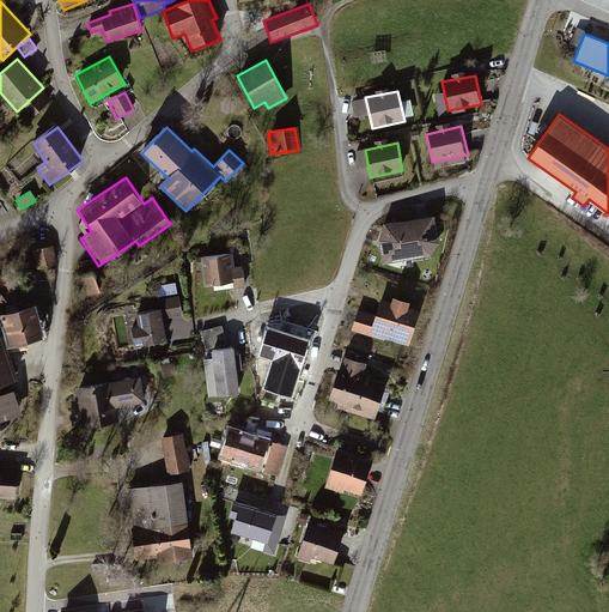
[(434,217),(384,225),(378,241),(382,264),(430,256),(439,244),(434,217)]
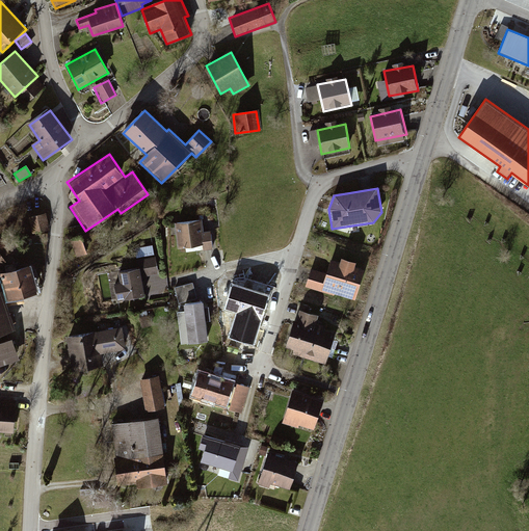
[(44,215),(28,219),(32,234),(48,230),(44,215)]
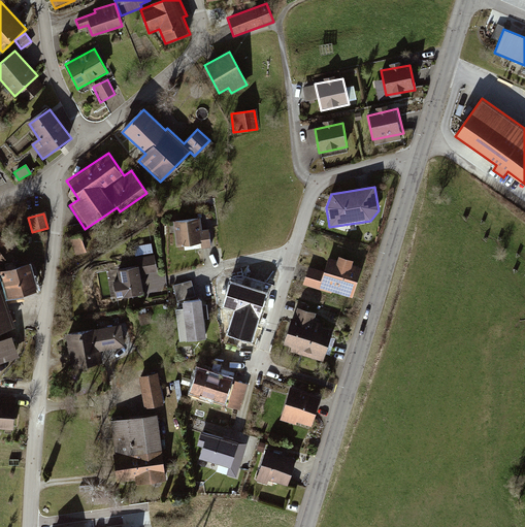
[(201,220),(174,222),(176,244),(200,242),(200,249),(210,248),(209,230),(202,231),(201,220)]
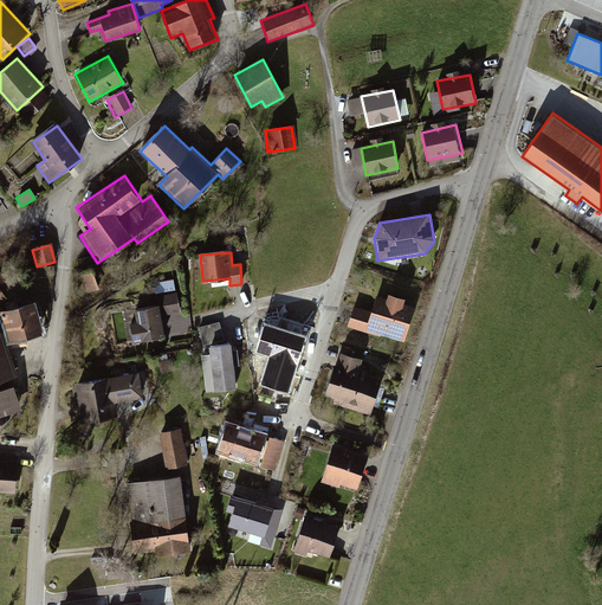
[(92,271),(77,275),(83,295),(98,290),(92,271)]
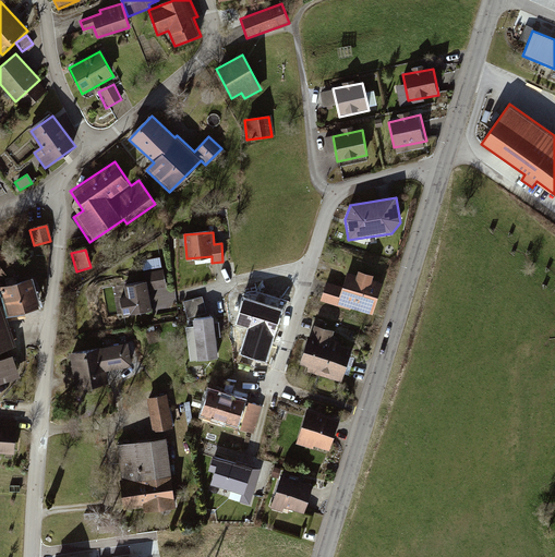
[(164,286),(160,269),(144,273),(146,282),(124,287),(127,295),(119,297),(123,316),(153,310),(148,289),(164,286)]
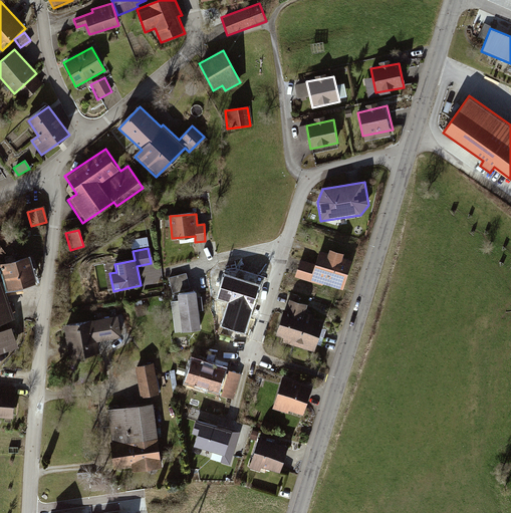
[(316,264),(299,259),(293,278),(344,292),(353,261),(345,259),(346,255),(331,252),(330,255),(319,252),(316,264)]
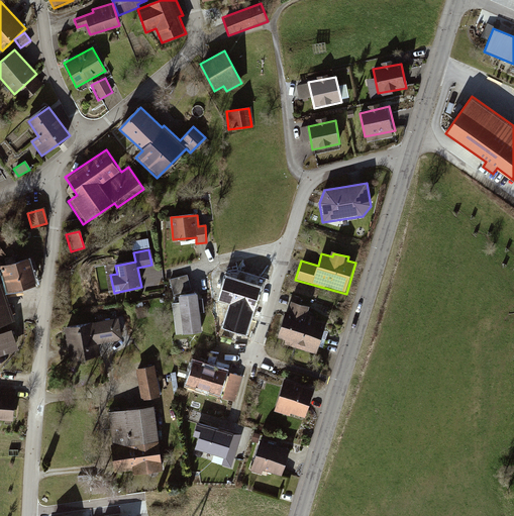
[(30,260),(2,267),(8,293),(37,286),(30,260)]
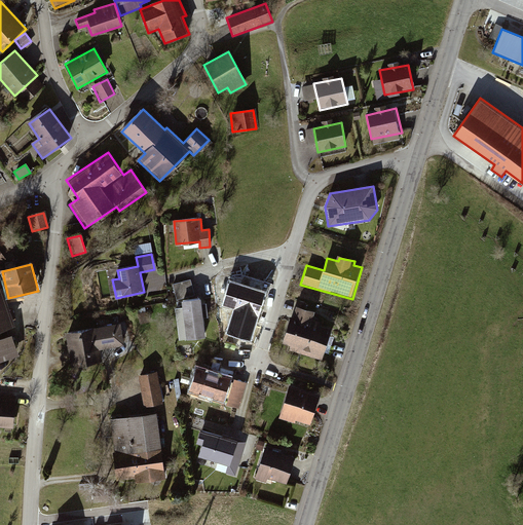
[(237,276),(229,278),(223,299),(235,302),(227,328),(247,334),(262,284),(237,276)]
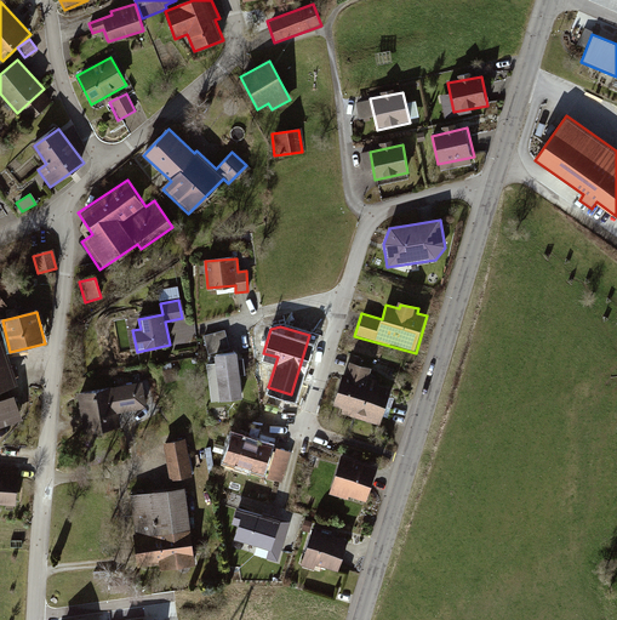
[(223,330),(201,336),(207,356),(229,350),(223,330)]
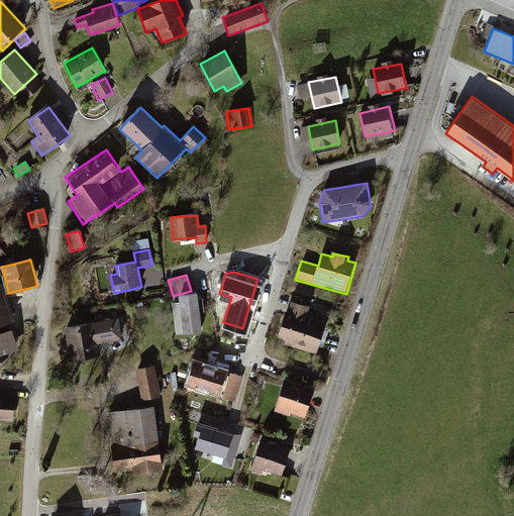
[(0,325),(14,321),(0,279),(0,325)]
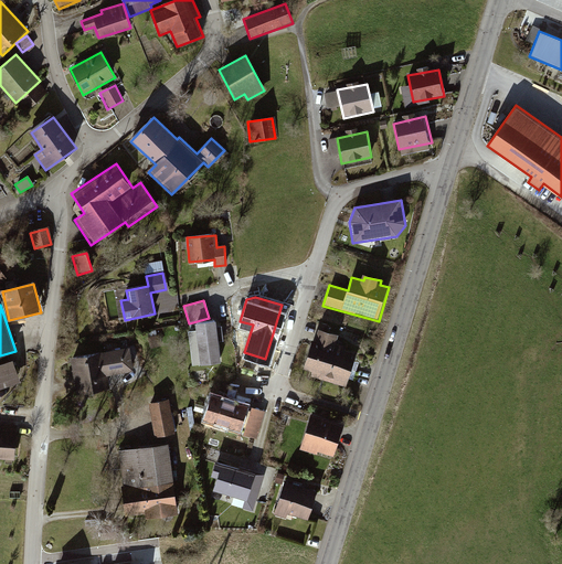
[(216,321),(195,323),(200,364),(221,362),(216,321)]
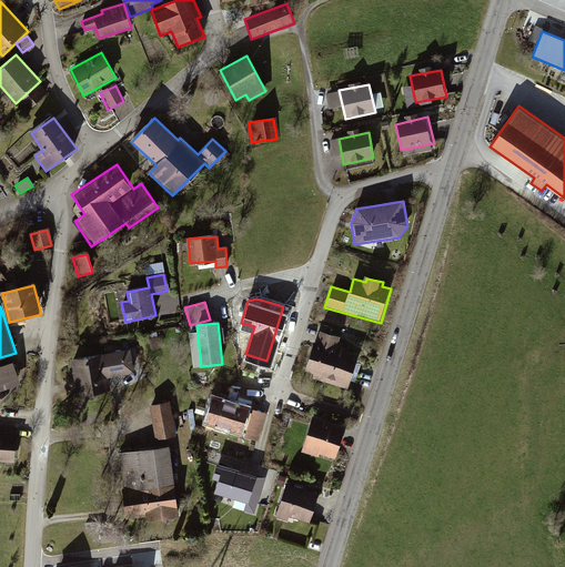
[(342,336),(320,330),(306,371),(315,374),(313,380),(349,391),(359,357),(338,351),(342,336)]
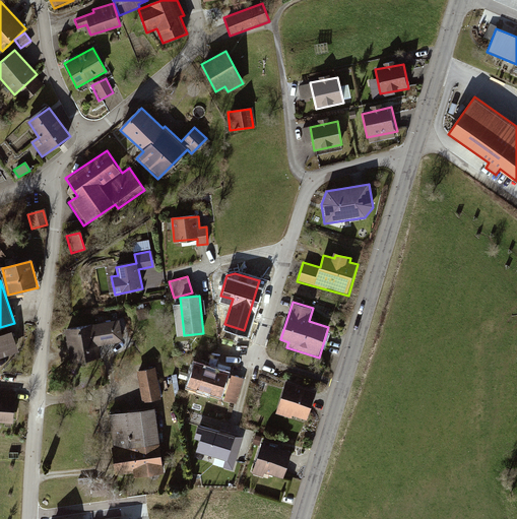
[(119,319),(64,329),(70,363),(101,358),(99,345),(123,341),(119,319)]
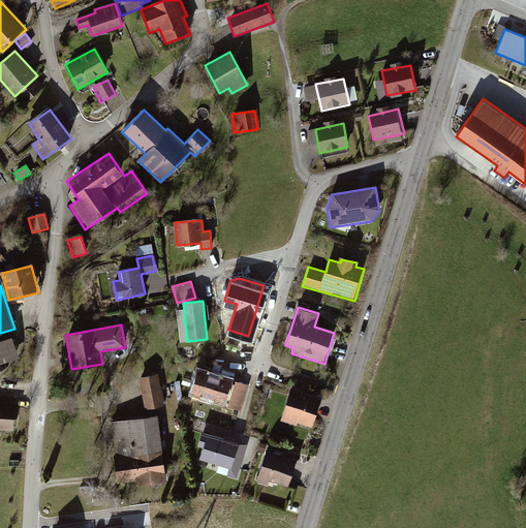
[(11,336),(0,339),(0,365),(20,359),(11,336)]
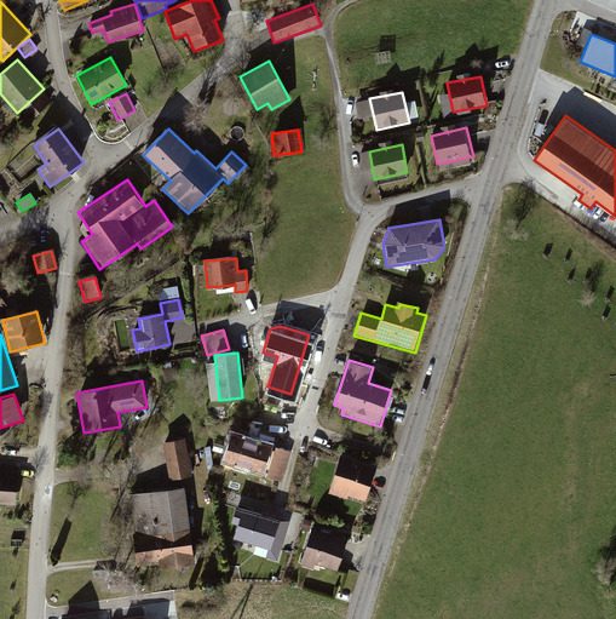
[(271,445),(232,433),(223,460),(263,474),(271,445)]
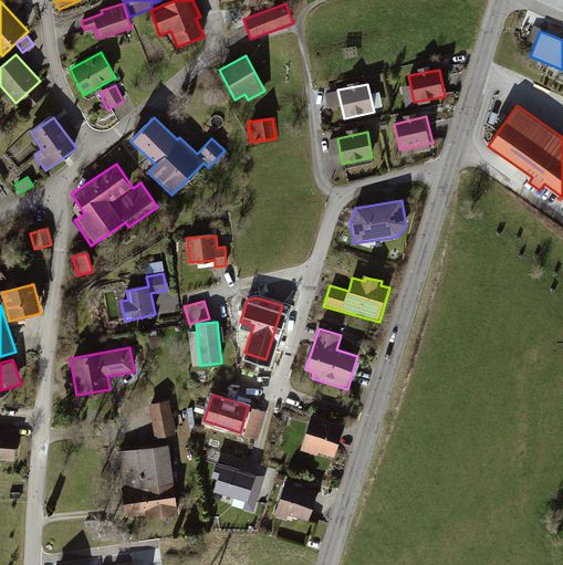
[(164,401),(145,404),(148,435),(167,431),(164,401)]
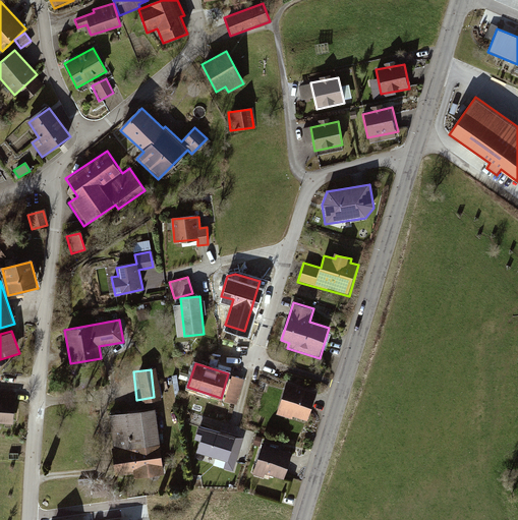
[(244,379),(232,376),(225,401),(237,404),(244,379)]
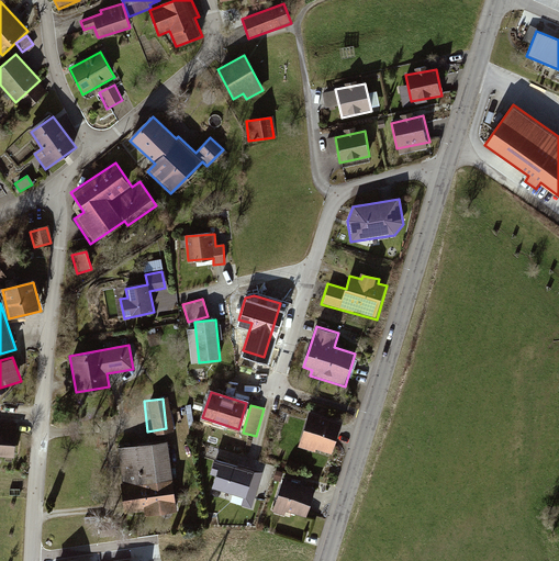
[(343,423),(310,413),(299,447),(315,452),(316,450),(333,456),(343,423)]
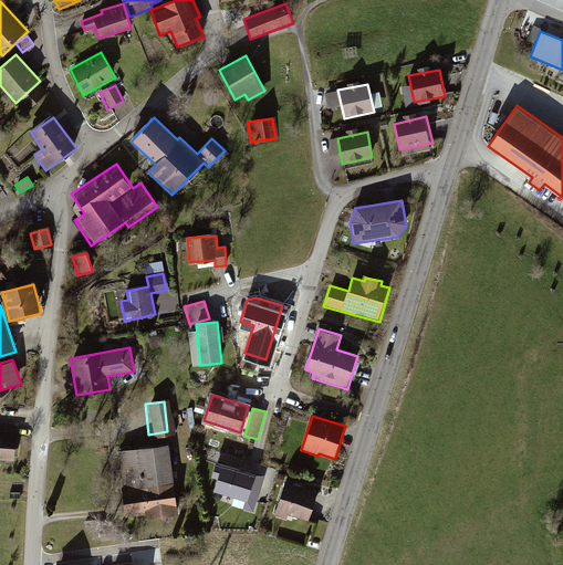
[(0,459),(13,461),(17,426),(0,424),(0,459)]
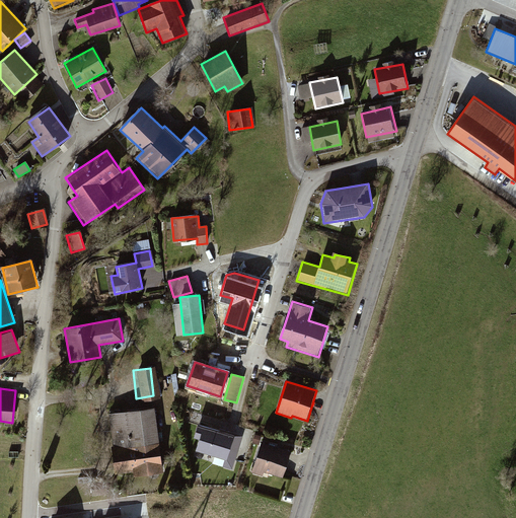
[(155,408),(107,413),(114,472),(132,470),(132,474),(162,471),(155,408)]
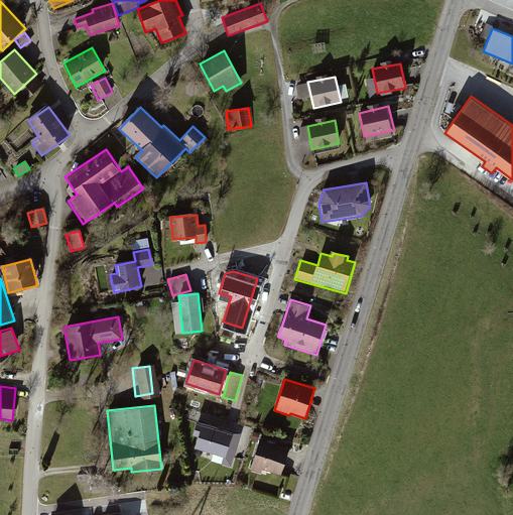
[(229,435),(195,424),(191,434),(198,436),(195,444),(223,455),(229,435)]
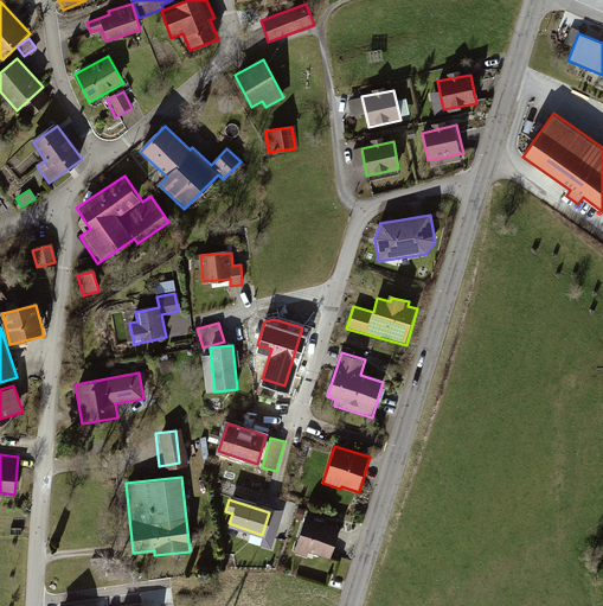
[(342,527),(305,515),(294,552),(307,555),(308,552),(333,559),(342,527)]
